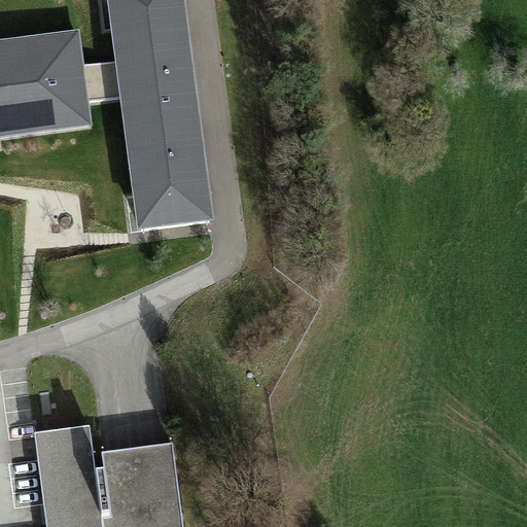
[(212,220),(184,0),(106,0),(114,62),(119,98),(136,230),(212,220)]
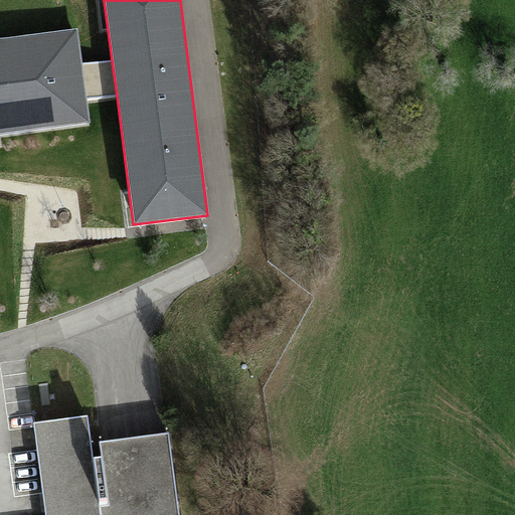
[(0,134),(90,124),(87,100),(81,64),(77,29),(0,38),(0,134)]
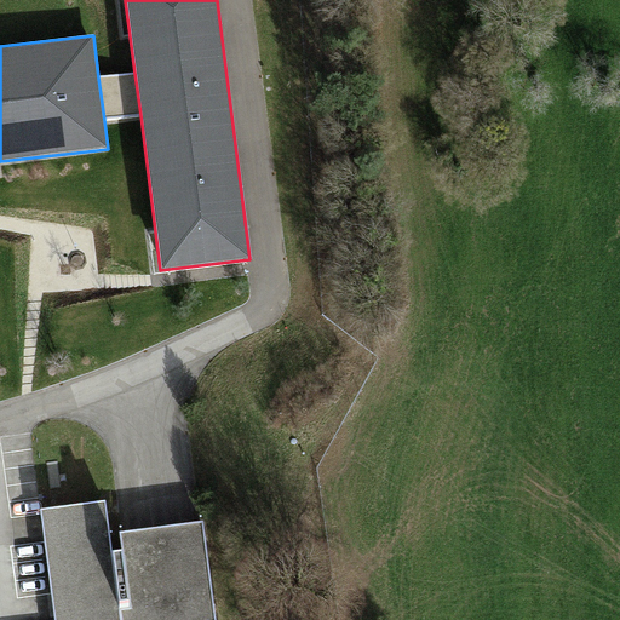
[(135,73),(98,78),(104,120),(141,115),(135,73)]
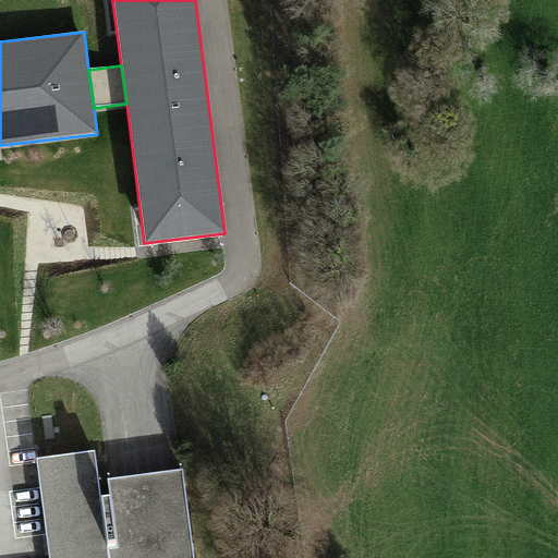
[(95,451),(37,459),(48,557),(107,557),(100,497),(95,451)]
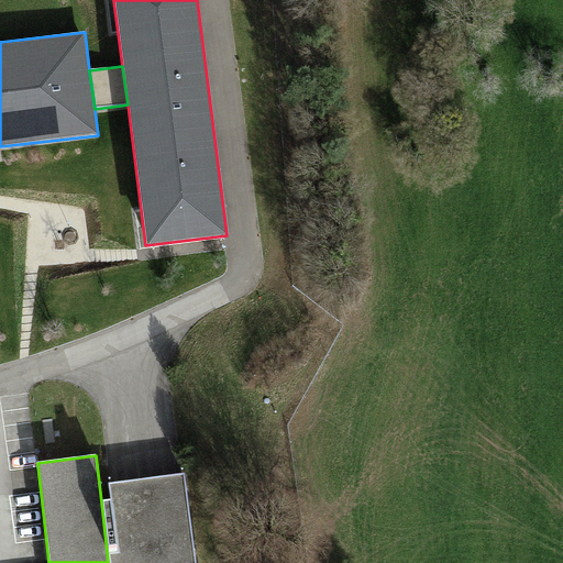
[(194,562),(184,474),(108,484),(110,500),(101,501),(108,562),(194,562)]
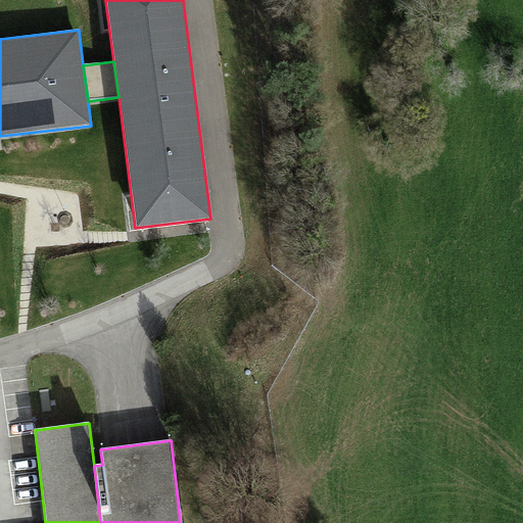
All buildings are outlined.
